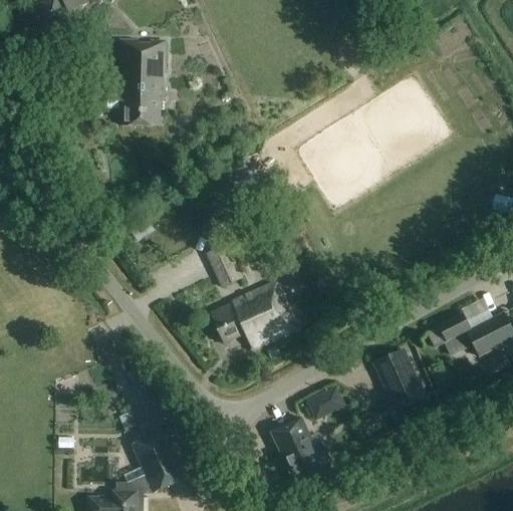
[(24,35),(63,18),(54,0),(45,0),(15,13),(24,35)]
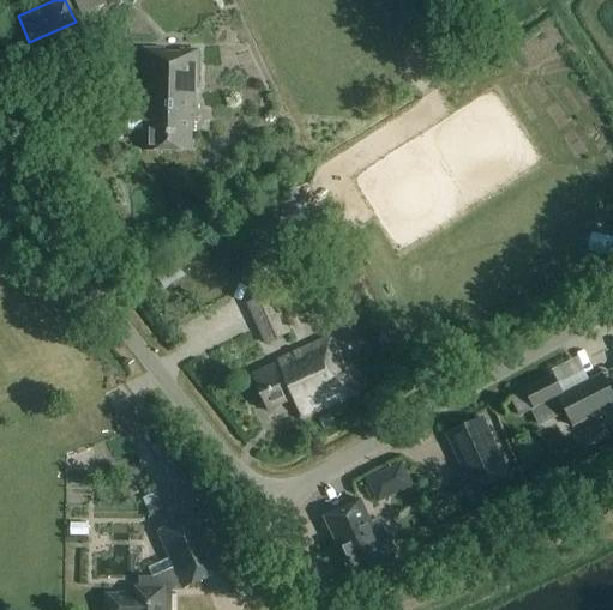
[(192,131),(194,49),(142,48),(139,114),(125,113),(108,113),(108,127),(125,127),(139,127),(139,149),(187,150),(187,131),(192,131)]
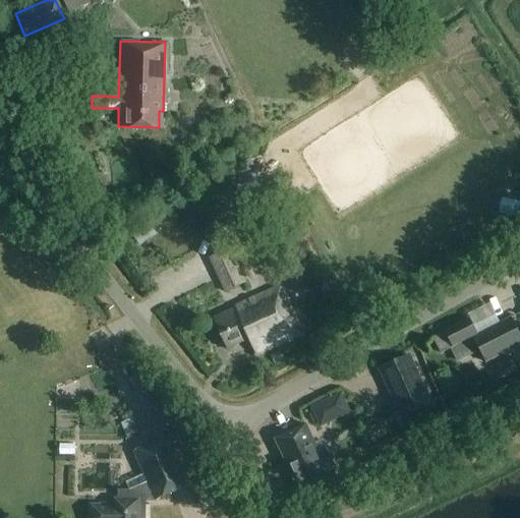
[(224,291),(246,281),(231,245),(208,255),(224,291)]
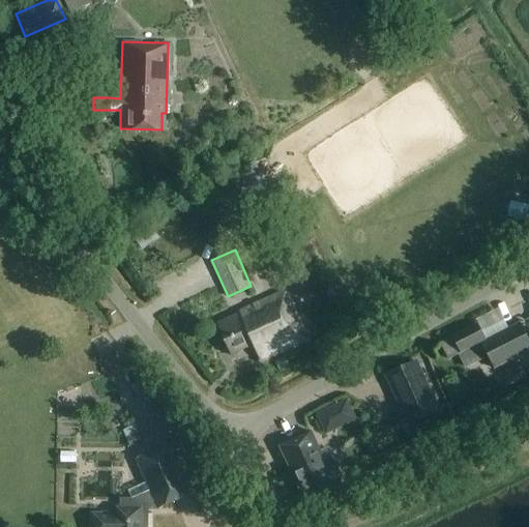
[(258,358),(304,337),(284,291),(237,312),(238,315),(217,324),(231,353),(251,344),(258,358)]
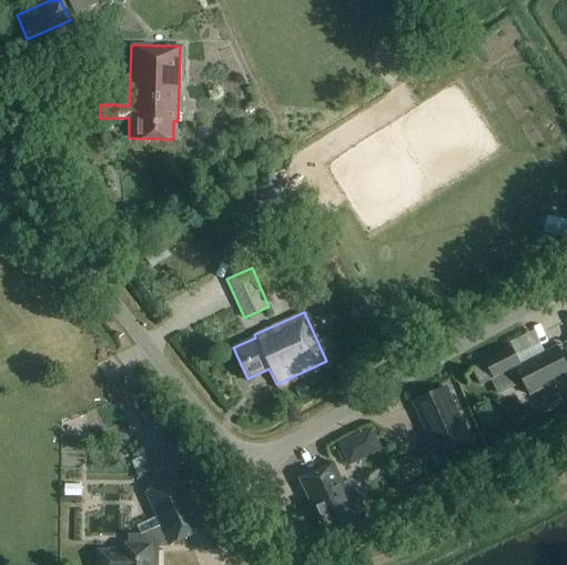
[(481,383),(492,377),(515,366),(529,395),(566,375),(566,364),(557,345),(520,363),(512,344),(471,365),(481,383)]
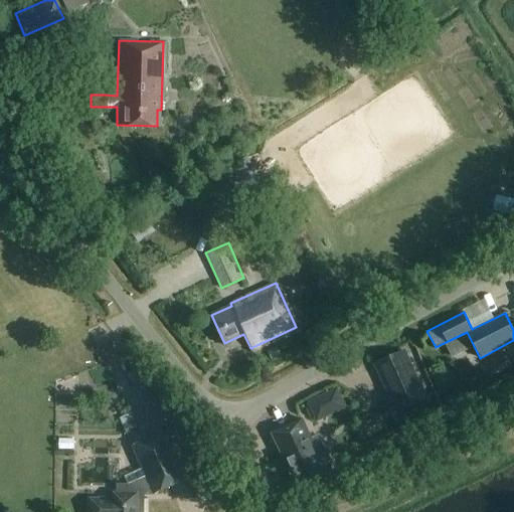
[(467,332),(446,342),(452,354),(473,343),(467,332)]
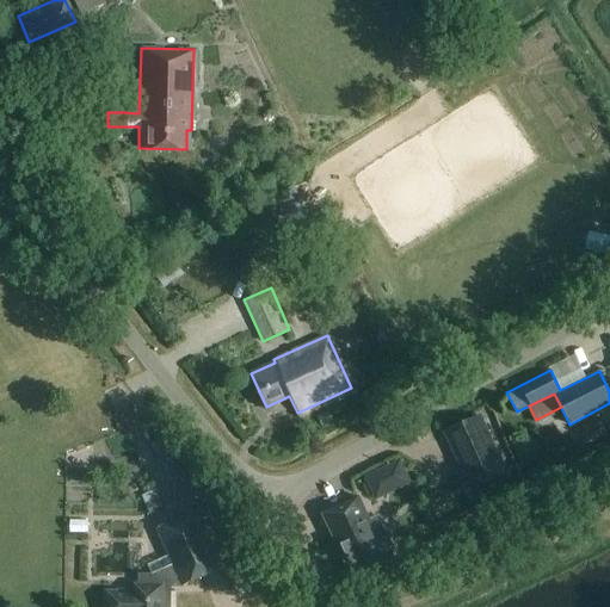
[(448,433),(473,485),(507,469),(482,416),(448,433)]
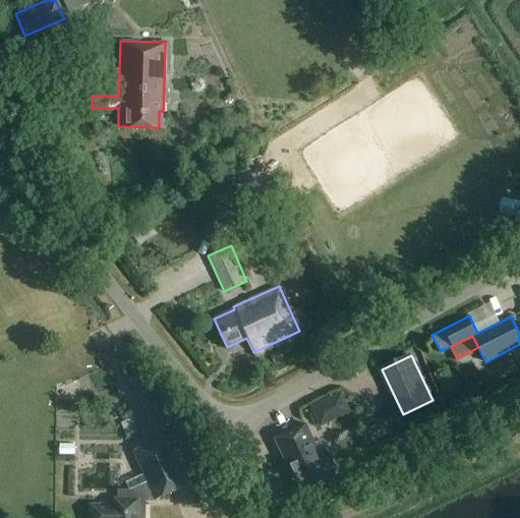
[(322,440),(314,443),(305,423),(275,439),(301,492),(331,476),(329,472),(337,469),(322,440)]
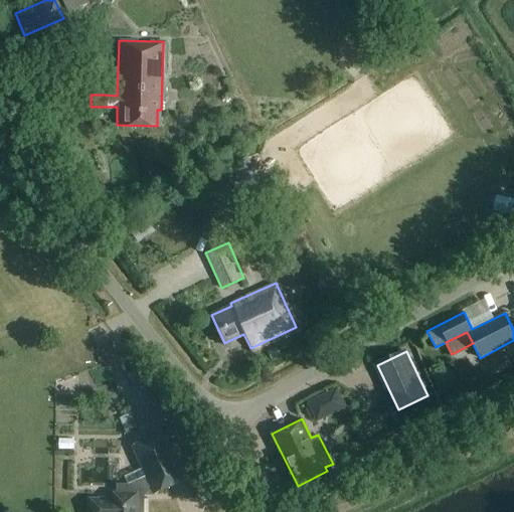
[(134,419),(123,424),(127,433),(137,428),(134,419)]
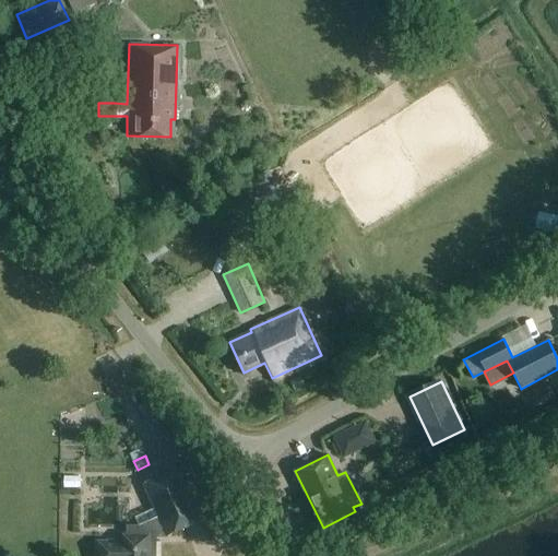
[(188,457),(179,463),(188,474),(196,468),(188,457)]
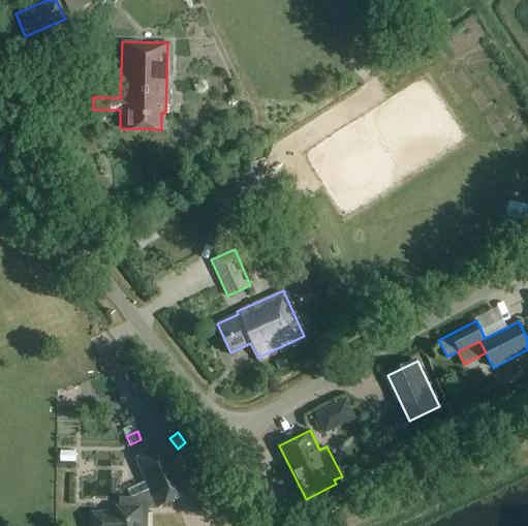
[(157,506),(193,491),(172,441),(135,457),(149,488),(157,506)]
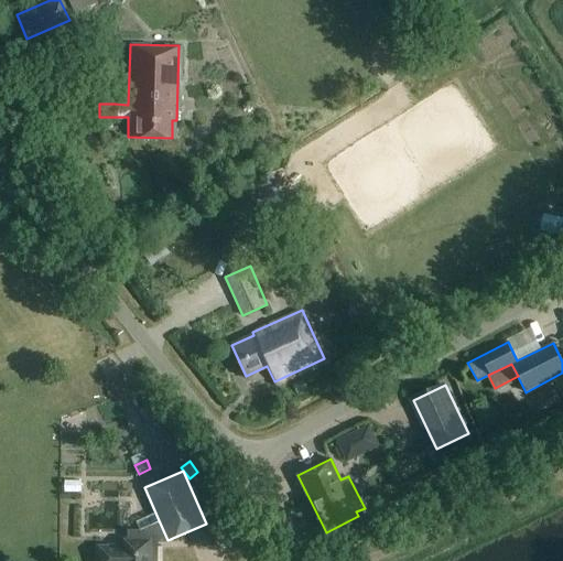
[(154,560),(155,540),(168,540),(159,520),(139,528),(127,528),(127,538),(123,538),(123,545),(98,545),(97,560),(154,560)]
